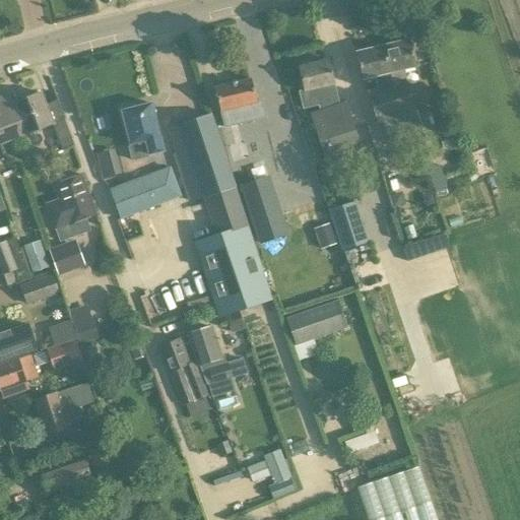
[(399,117),(407,141),(424,136),(415,112),(416,112),(402,70),(416,66),(410,40),(383,47),(391,83),(385,85),(396,118),(399,117)]
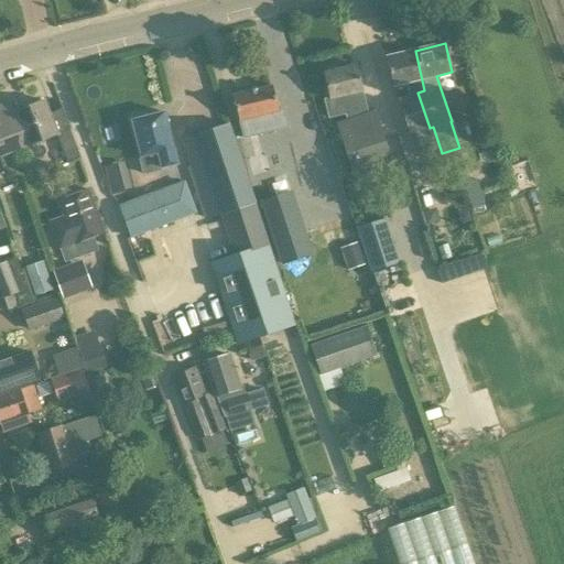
[(423,159),(442,153),(433,127),(430,128),(418,93),(424,90),(415,51),(386,57),(392,86),(408,83),(410,96),(398,100),(409,136),(414,133),(423,159)]
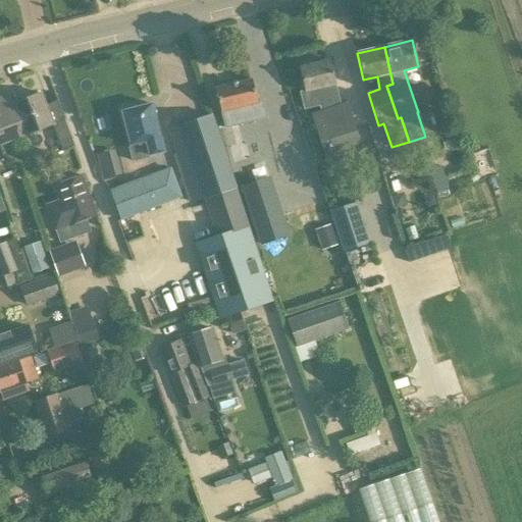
[(299,66),(304,92),(300,93),(304,109),(323,104),(323,102),(337,99),(328,59),(299,66)]
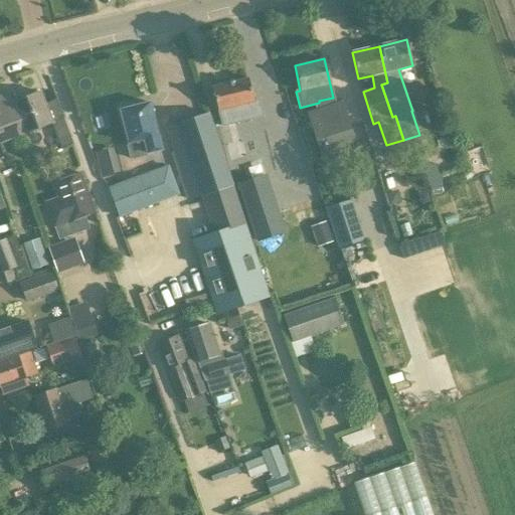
[(258,115),(247,77),(211,88),(217,111),(240,105),(244,118),(258,115)]
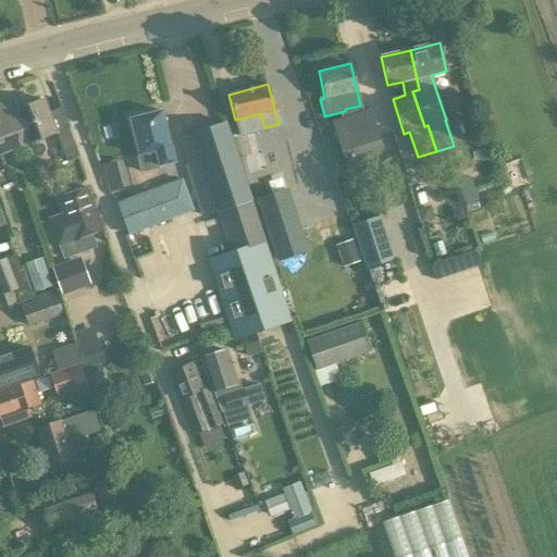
[(44,99),(13,111),(9,99),(0,102),(0,155),(57,132),(44,99)]
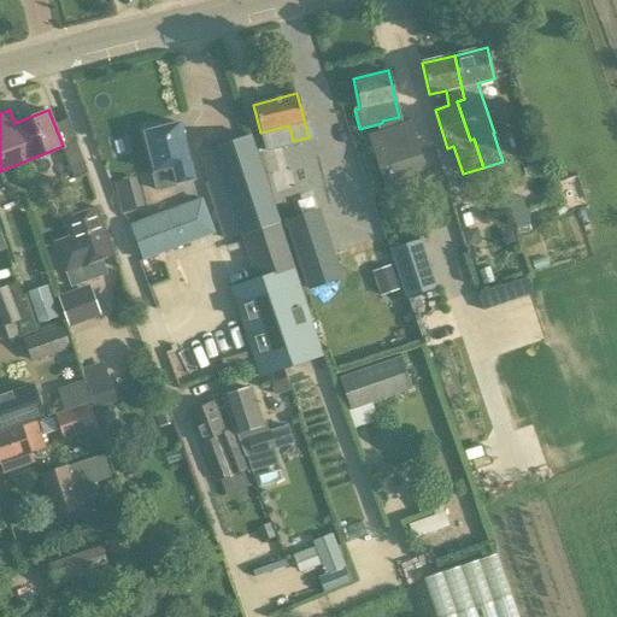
[(194,180),(178,123),(144,131),(154,171),(152,175),(156,189),(159,191),(176,187),(178,184),(194,180)]
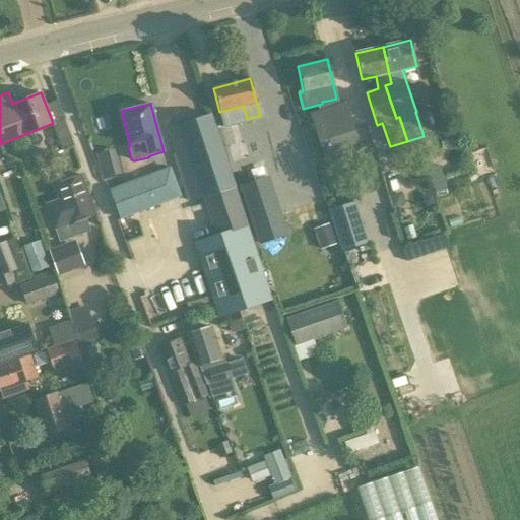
[(344,104),(311,114),(324,154),(358,144),(344,104)]
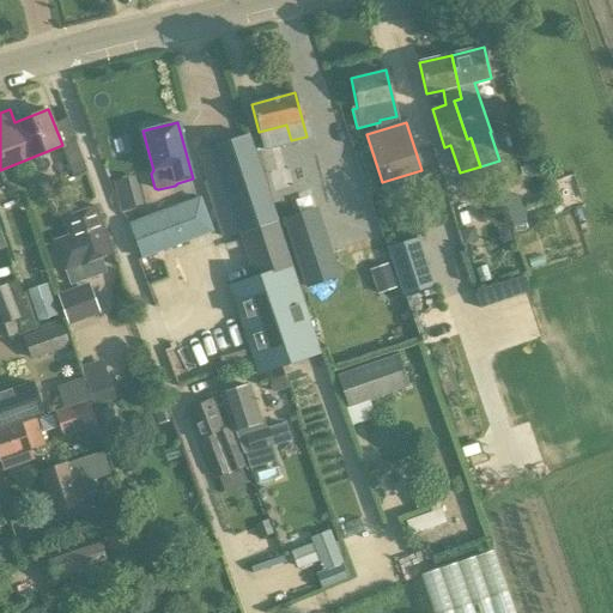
[(241,232),(255,277),(229,286),(258,374),(321,352),(248,134),(212,146),(212,147),(198,151),(226,237),(241,232)]
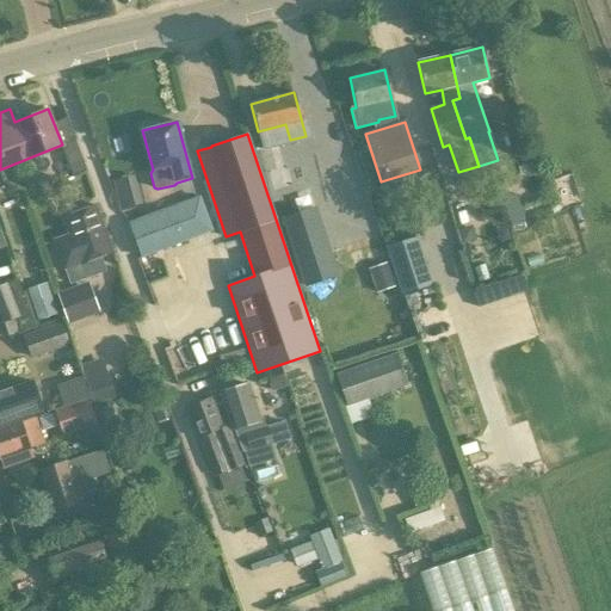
[(282,154),(267,158),(285,211),(315,202),(307,176),(290,180),(282,154)]
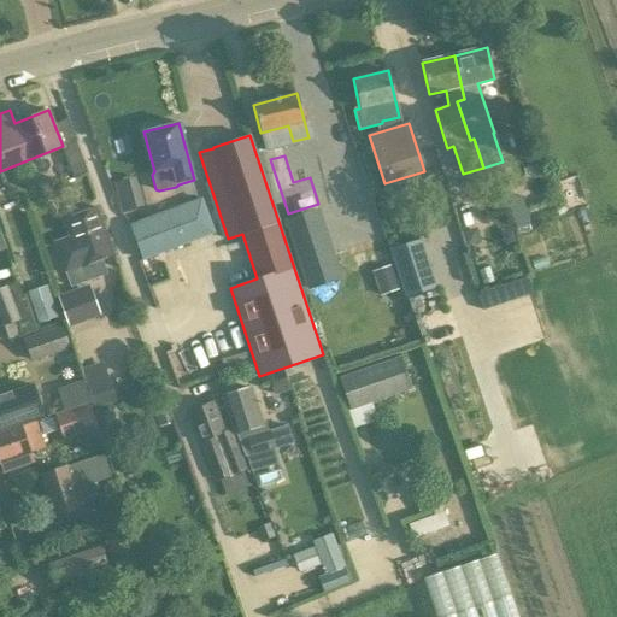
[(115,180),(122,210),(144,204),(135,174),(115,180)]
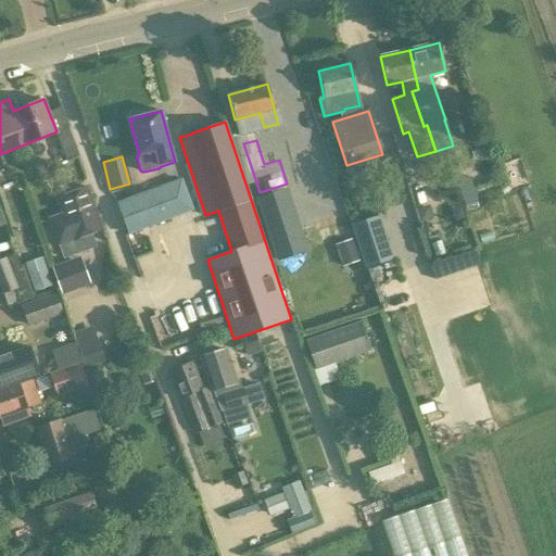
[(451,164),(442,167),(447,181),(456,179),(451,164)]
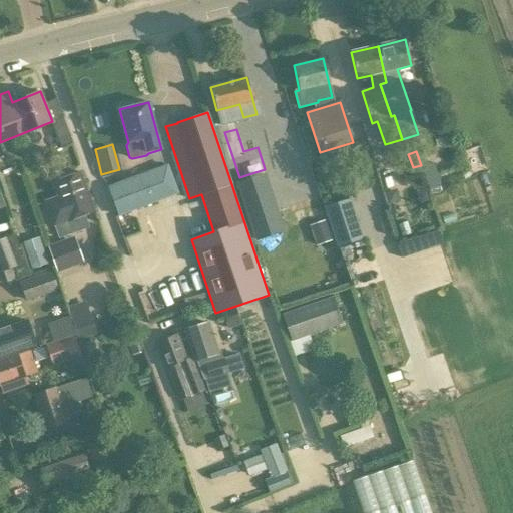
[(428,190),(441,186),(434,163),(422,166),(428,190)]
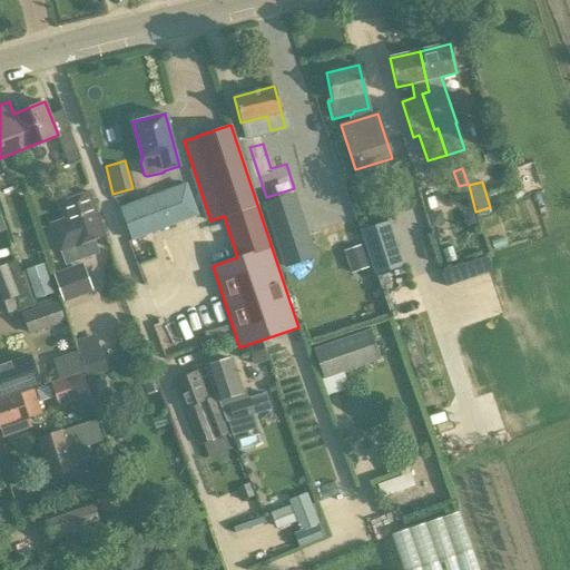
[(185,184),(120,208),(133,241),(197,216),(185,184)]
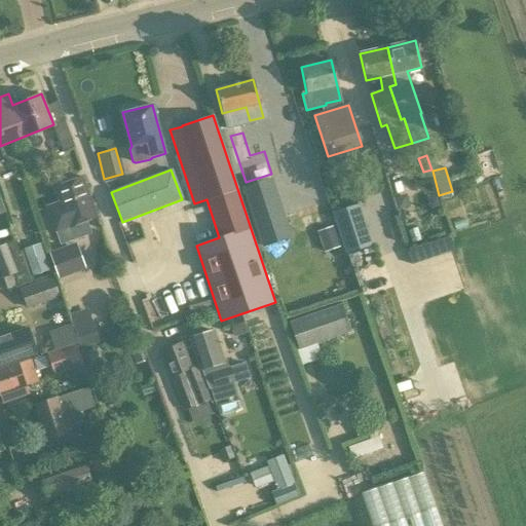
[(53,231),(55,231),(61,243),(90,233),(85,220),(96,217),(81,177),(54,187),(60,201),(45,207),(53,231)]
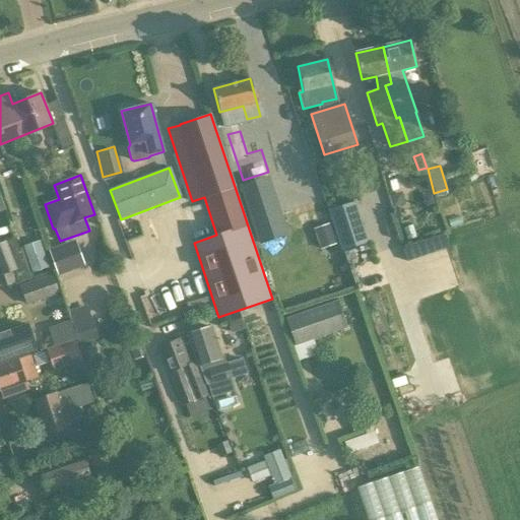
[(269,176),(240,186),(259,245),(288,236),(269,176)]
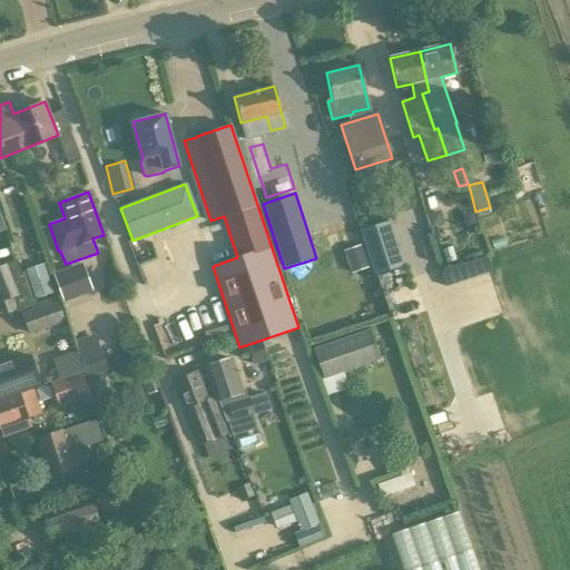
[(428,214),(431,226),(442,222),(441,216),(433,212),(428,214)]
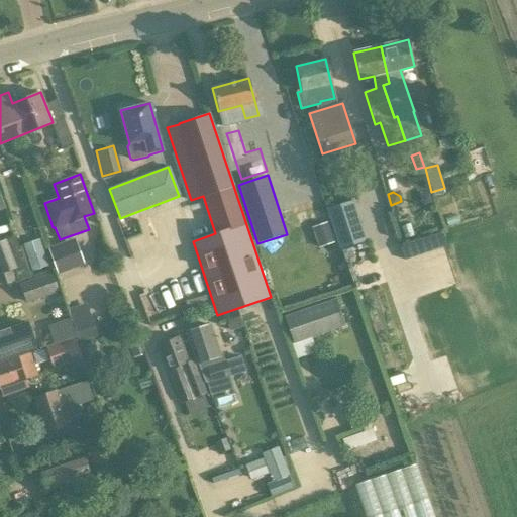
[(350,201),(328,209),(341,247),(364,239),(350,201)]
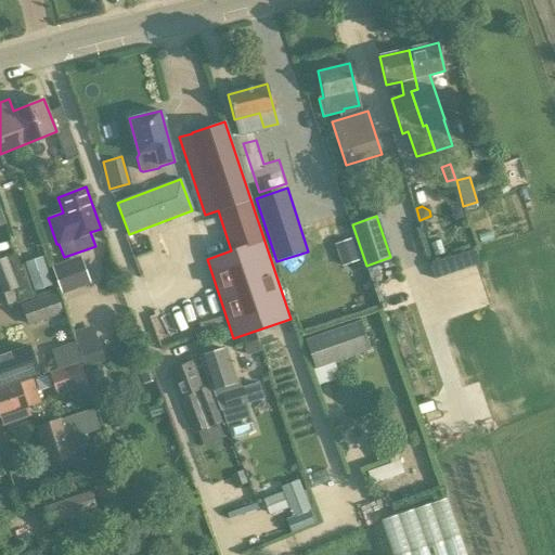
[(353,244),(336,250),(341,267),(359,260),(353,244)]
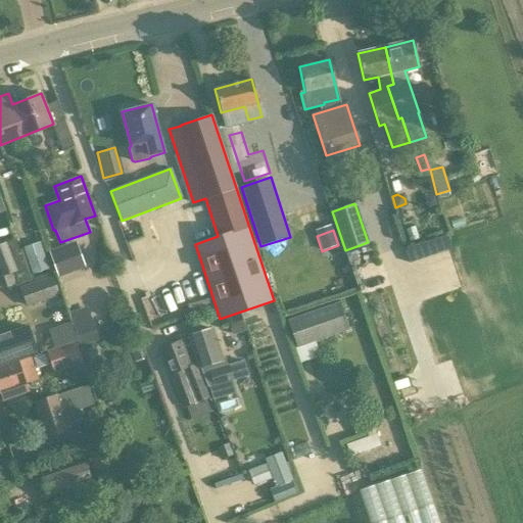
[(16,239),(0,243),(0,269),(6,288),(30,280),(16,239)]
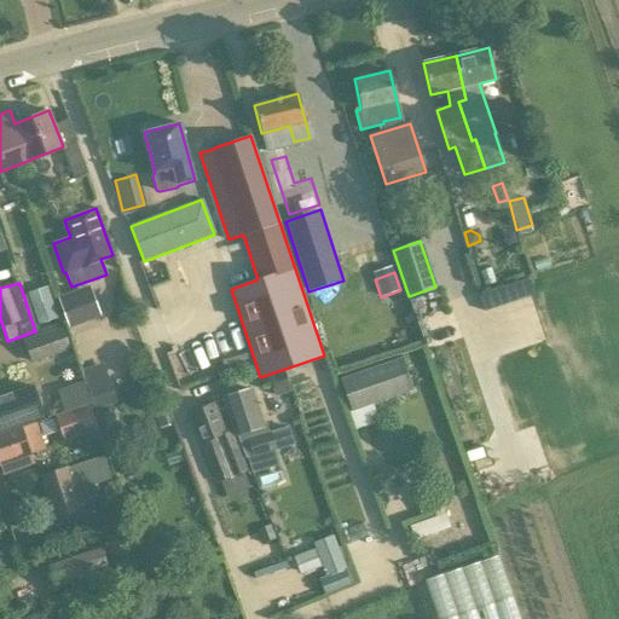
[(27,293),(38,327),(57,319),(46,287),(27,293)]
